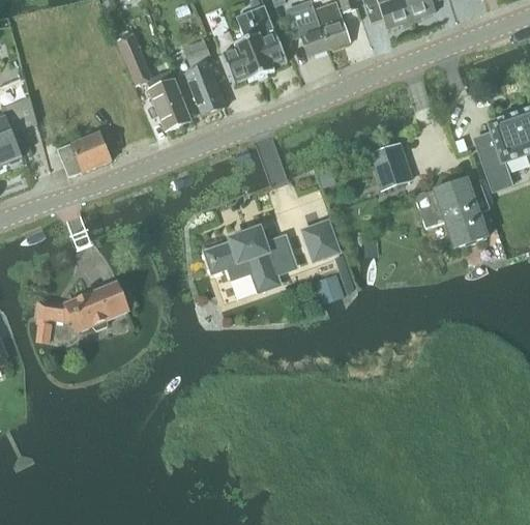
[(307,0),(285,8),(295,39),(301,37),(307,55),(328,48),(315,8),(311,0),(307,0)]
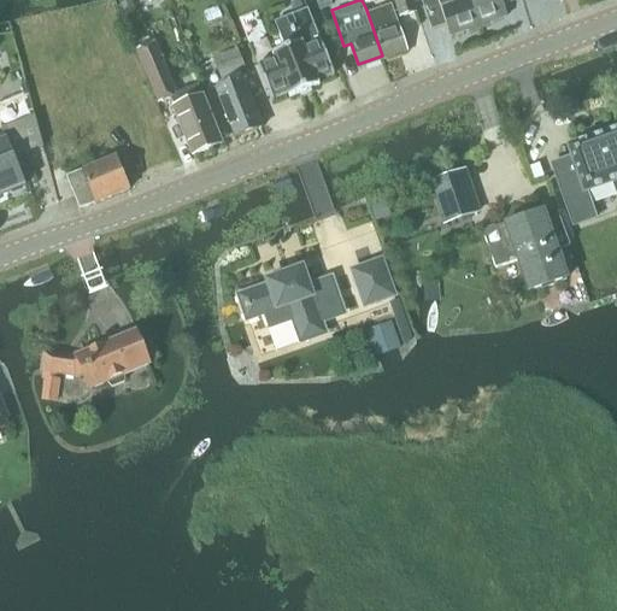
[(395,0),(400,13),(416,9),(413,0),(395,0)]
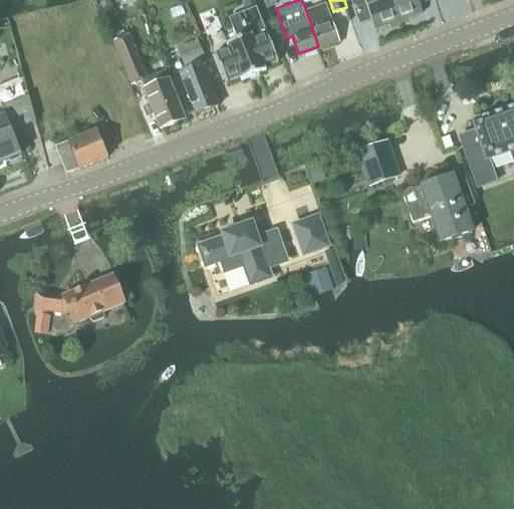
[(374,27),(399,19),(392,0),(352,0),(360,22),(371,18),(374,27)]
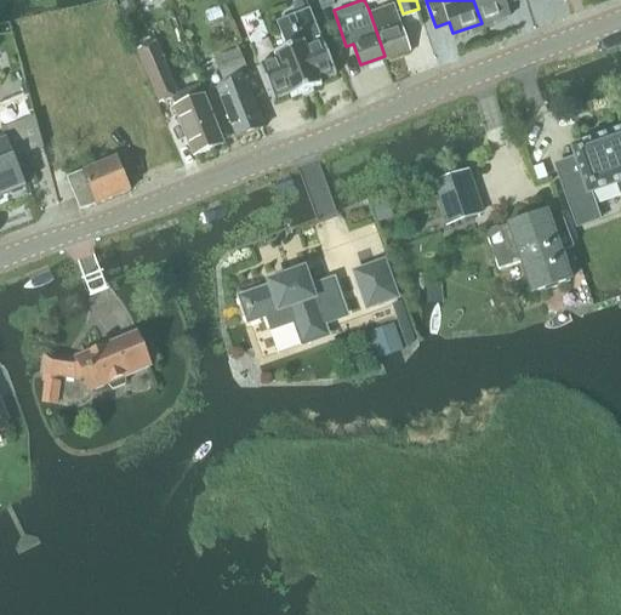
[(473,0),(482,23),(511,12),(507,3),(513,0),(473,0)]
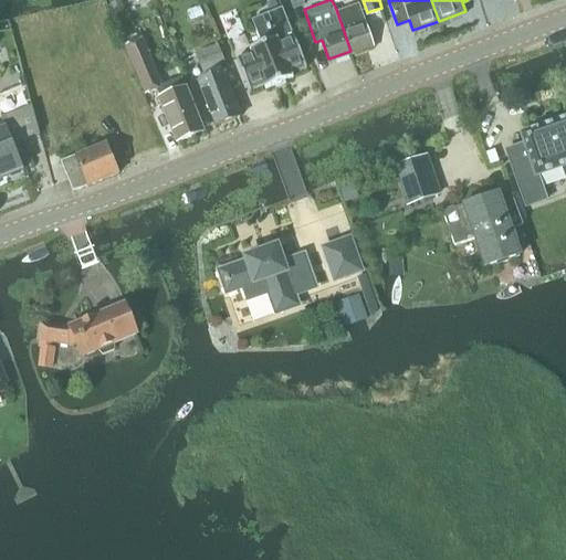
[(358,1),(336,9),(350,51),(373,43),(358,1)]
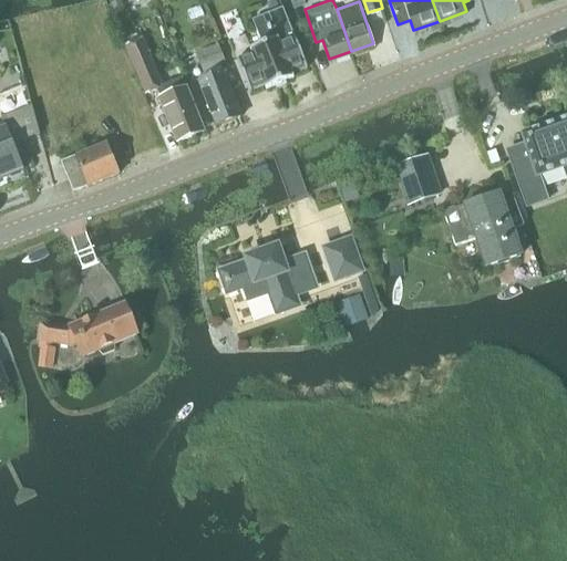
[(251,50),(237,56),(250,87),(251,87),(250,85),(265,81),(266,85),(294,74),(291,70),(306,64),(306,65),(307,65),(284,4),(268,11),(278,37),(263,42),(250,48),(251,50)]
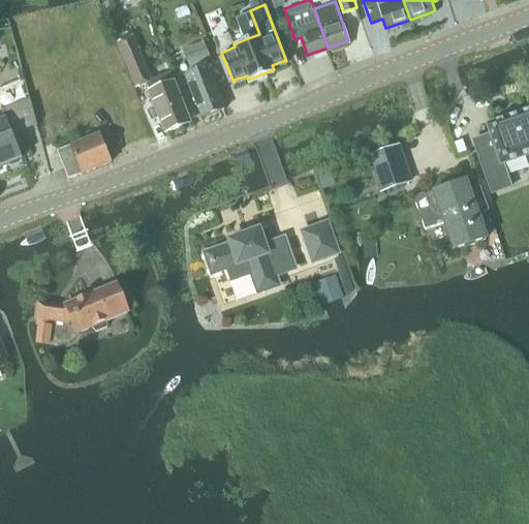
[(133,33),(117,40),(136,84),(148,79),(151,87),(148,88),(165,130),(190,120),(174,78),(170,71),(159,75),(153,79),(152,78),(133,33)]
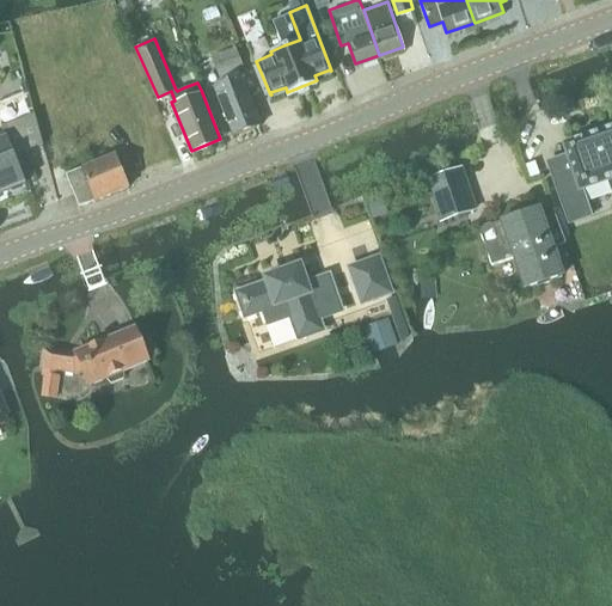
[(233,133),(261,122),(238,67),(243,65),(234,44),(212,54),(221,80),(214,84),(233,133)]
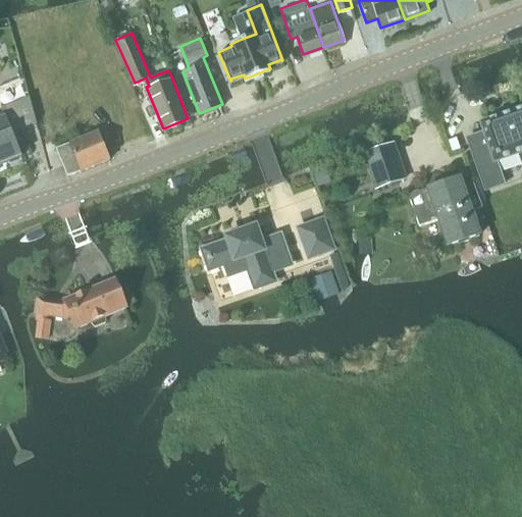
[(0,113),(1,116),(0,116),(0,162),(21,154),(12,131),(36,120),(29,94),(0,106),(0,113)]
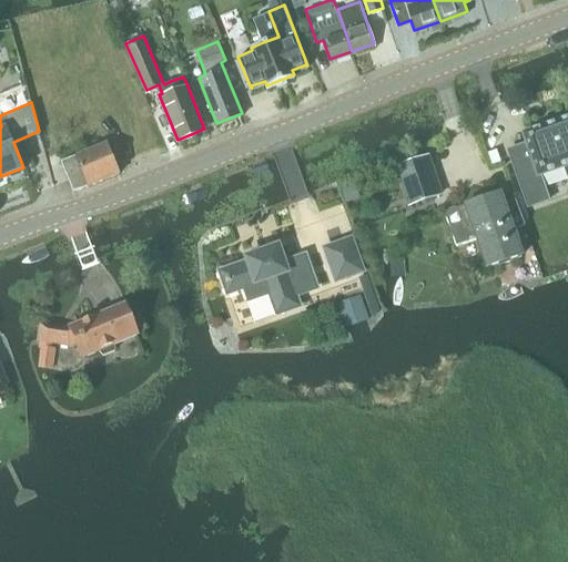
[(527,141),(508,147),(523,190),(545,182),(543,173),(565,165),(567,174),(567,113),(523,130),(527,141)]
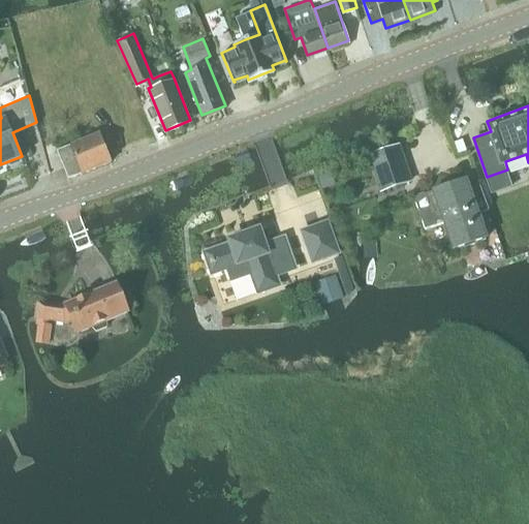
[(70,143),(57,148),(67,175),(68,177),(111,159),(109,154),(99,130),(70,143)]
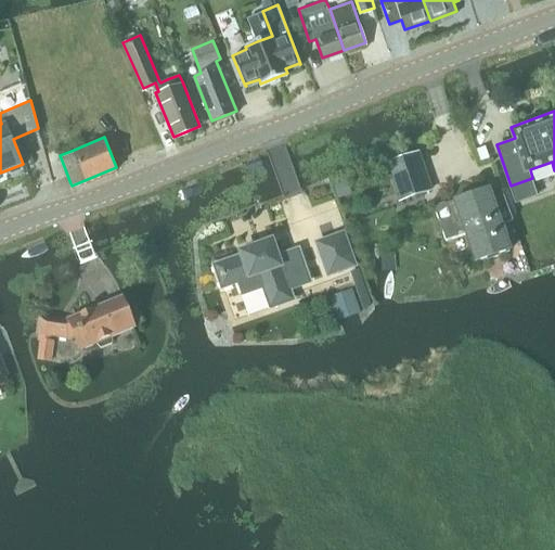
[(388,160),(400,197),(429,189),(417,151),(402,155),(388,160)]
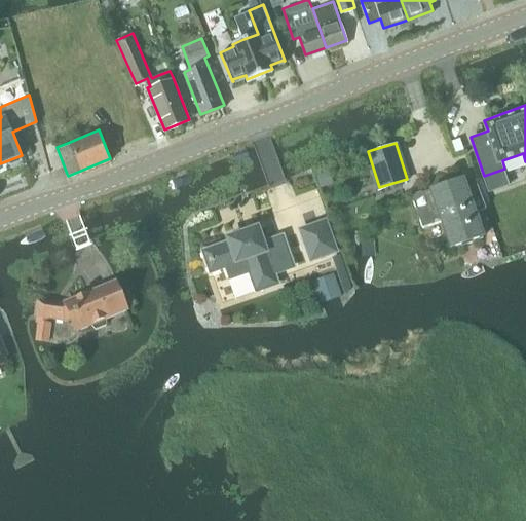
[(330,169),(316,174),(321,185),(334,181),(330,169)]
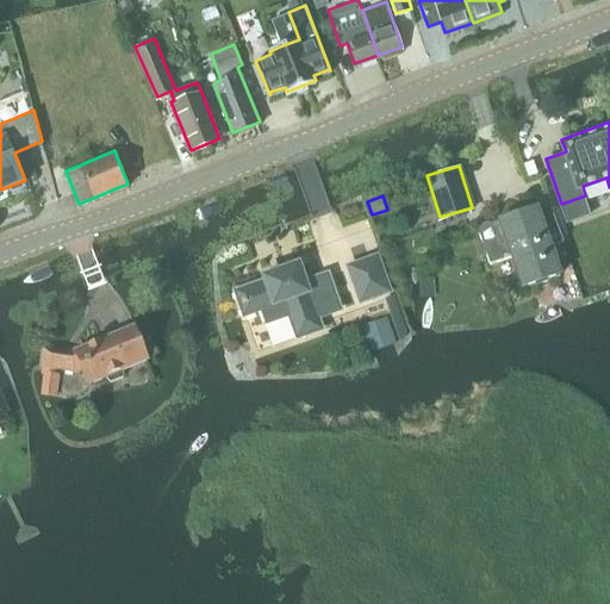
[(561,274),(551,243),(547,232),(558,228),(554,215),(542,219),(536,204),(499,217),(499,218),(478,226),(491,262),(510,255),(522,287),(561,274)]
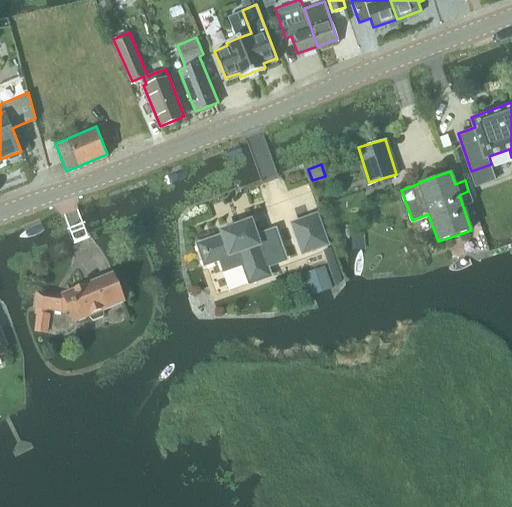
[(316,214),(294,221),(305,252),(327,244),(316,214)]
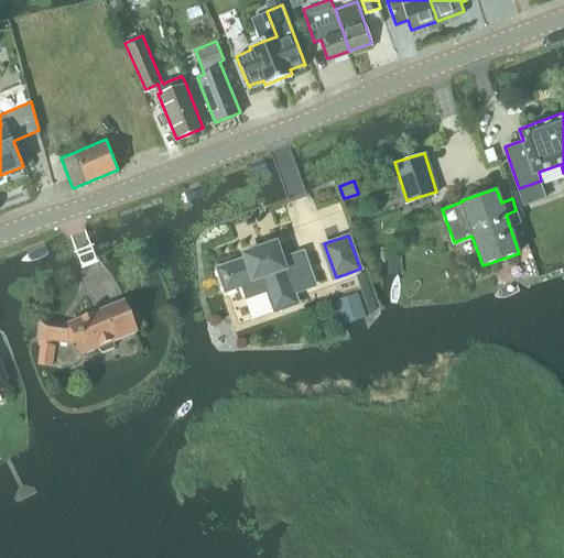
[(219,266),(228,291),(241,285),(246,298),(267,291),(274,312),(301,302),(296,292),(315,285),(303,251),(282,259),(275,242),(245,253),(246,256),(219,266)]
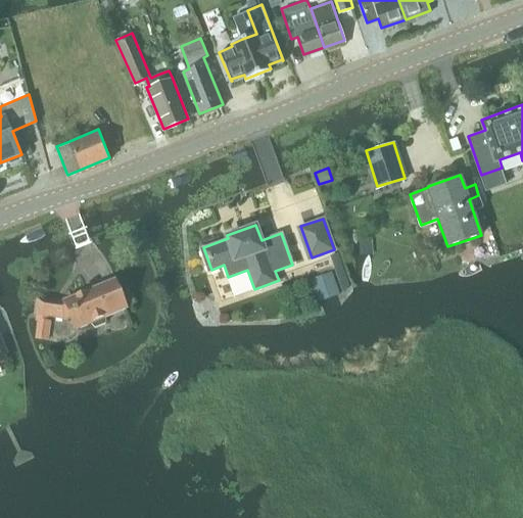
[(128,308),(114,278),(60,300),(38,296),(37,298),(36,309),(35,313),(38,314),(37,319),(39,319),(36,336),(48,338),(51,319),(48,319),(48,315),(63,317),(69,315),(76,329),(128,308)]
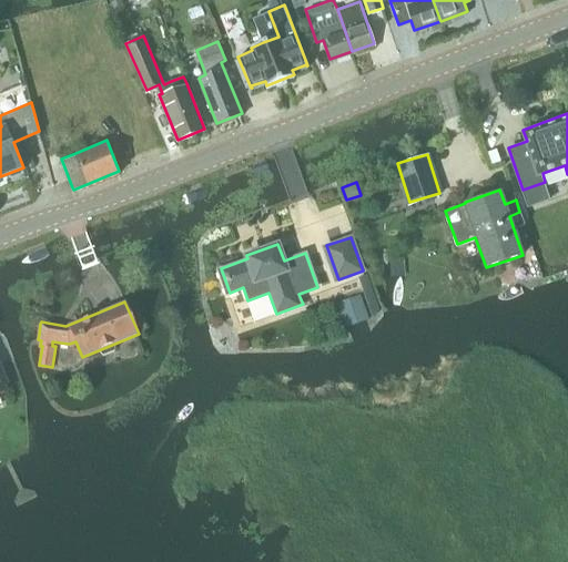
[(0,392),(9,390),(6,384),(10,382),(0,356),(0,392)]
